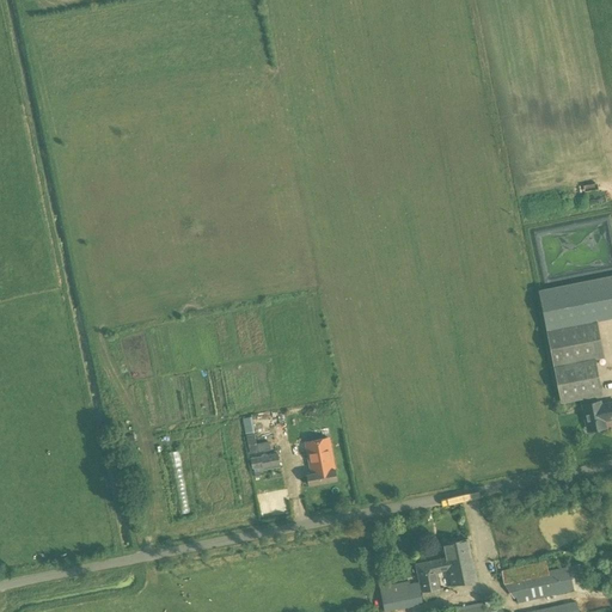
[(601,395),(595,360),(555,368),(558,392),(561,403),(601,395)]
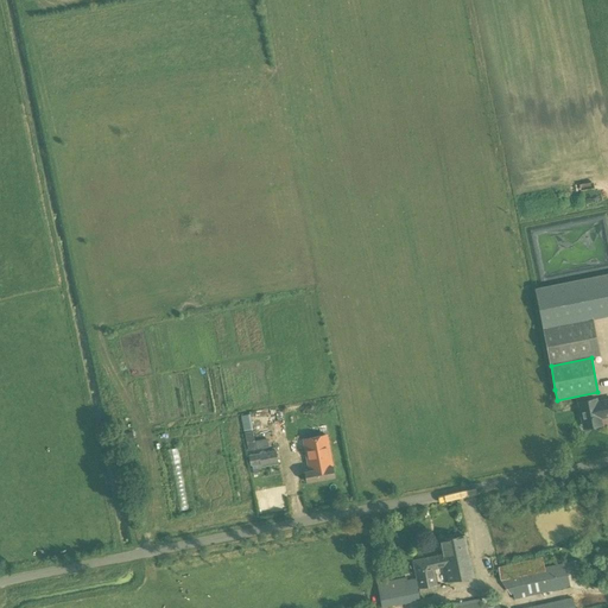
[(602,425),(601,418),(607,416),(607,399),(597,401),(596,399),(578,403),(582,419),(583,429),(602,425)]
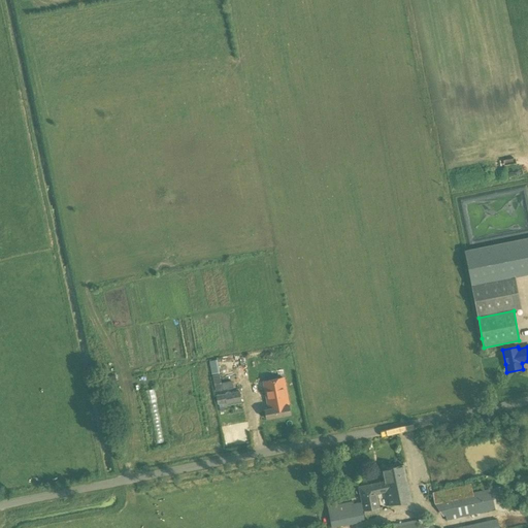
[(249,356),(226,358),(227,367),(249,365),(249,356)]
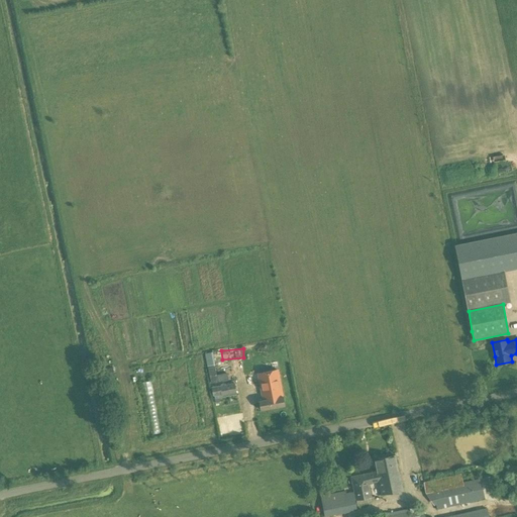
[(208,351),(209,365),(217,364),(216,350),(208,351)]
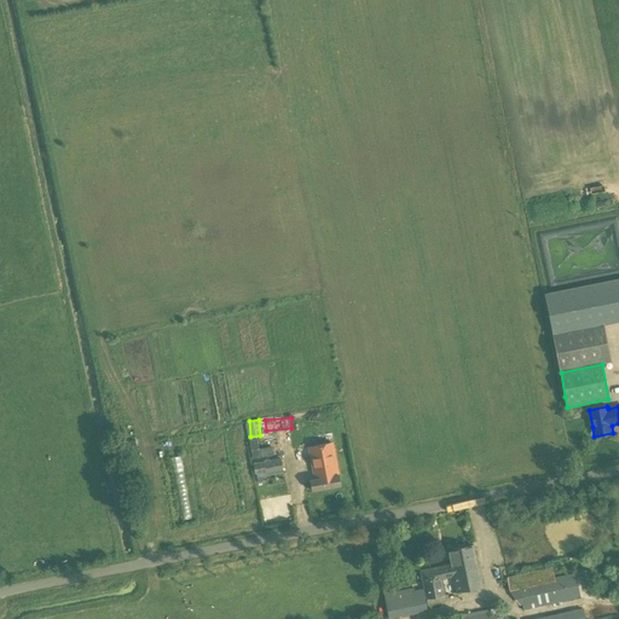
[(277,444),(262,446),(261,437),(253,438),(255,460),(278,457),(277,444)]
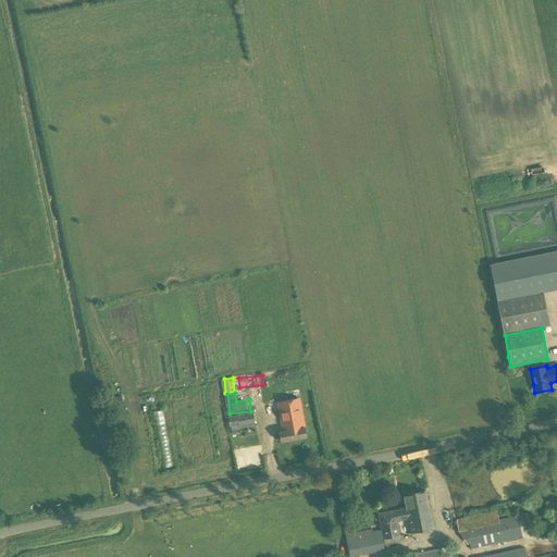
[(305,428),(299,399),(279,404),(284,431),(280,432),(282,442),(307,436),(305,428)]
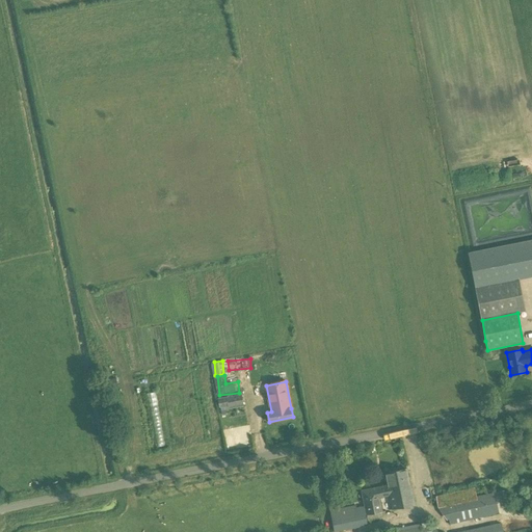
[(228,408),(243,405),(241,394),(217,398),(219,407),(227,406),(228,408)]
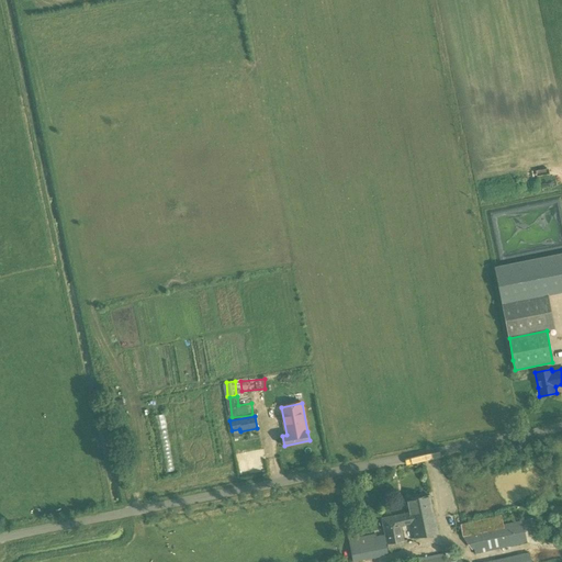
[(240,440),(242,451),(254,449),(253,439),(240,440)]
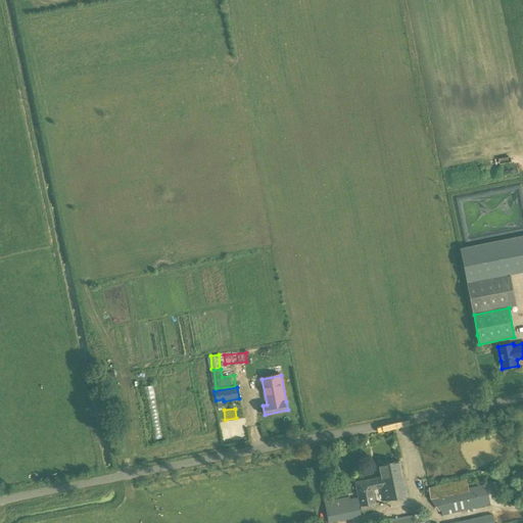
[(383,486),(386,501),(407,495),(399,462),(379,466),(381,477),(370,479),(371,483),(372,483),(373,488),(383,486)]
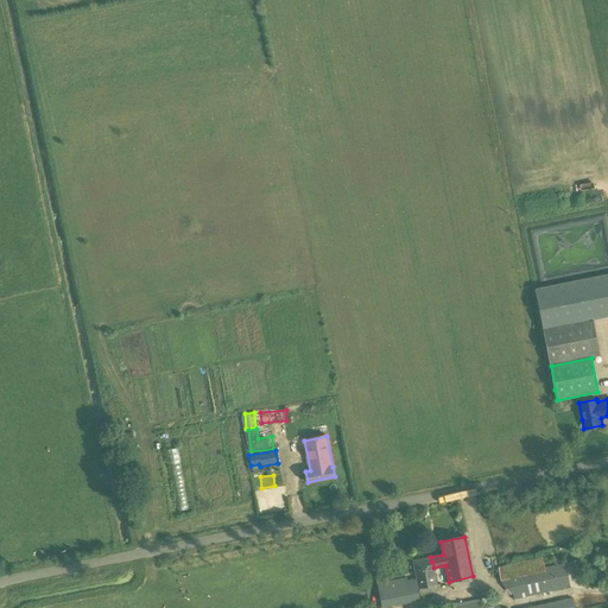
[(448,582),(449,582),(445,565),(434,568),(432,562),(431,562),(430,557),(413,561),(418,588),(437,584),(434,569),(445,568),(448,582)]
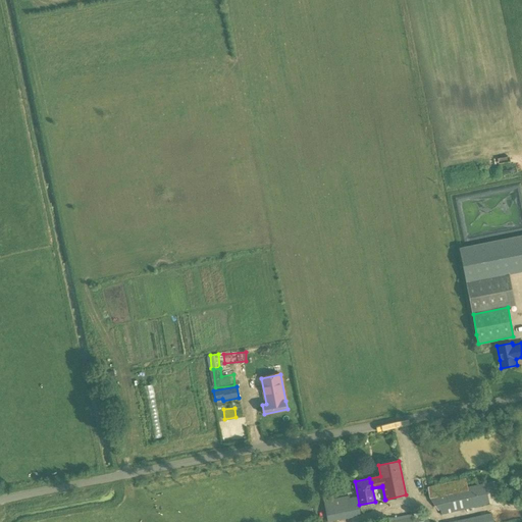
[(440,514),(489,504),(485,483),(436,493),(440,514)]
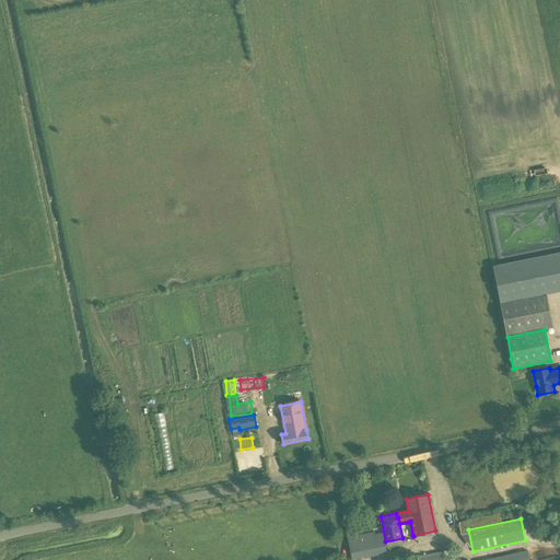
[(374,534),(374,532),(347,537),(351,559),(386,553),(383,533),(374,534)]
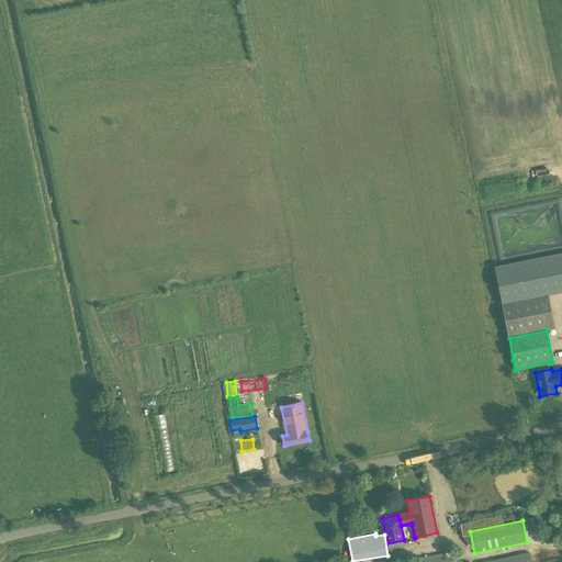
[(531,561),(529,552),(483,561),(531,561)]
